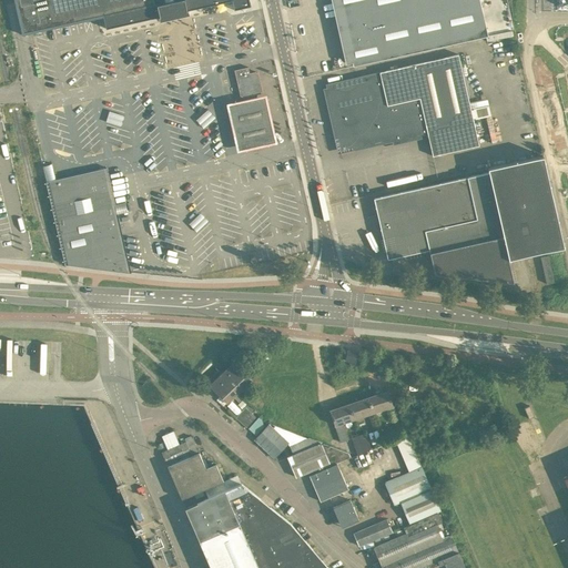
[(14,0),(22,34),(103,17),(105,29),(159,18),(160,21),(161,20),(174,17),(188,13),(188,14),(189,14),(189,10),(232,1),(234,10),(251,7),(249,0),(14,0)]
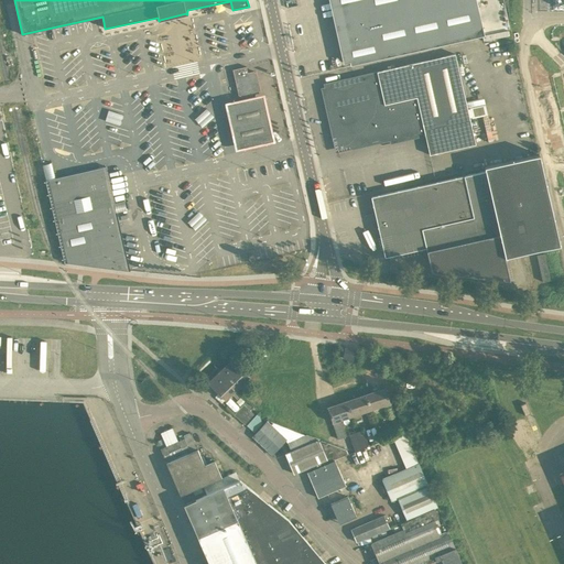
[(335,0),(350,65),(419,50),(485,35),(476,0),(335,0)]
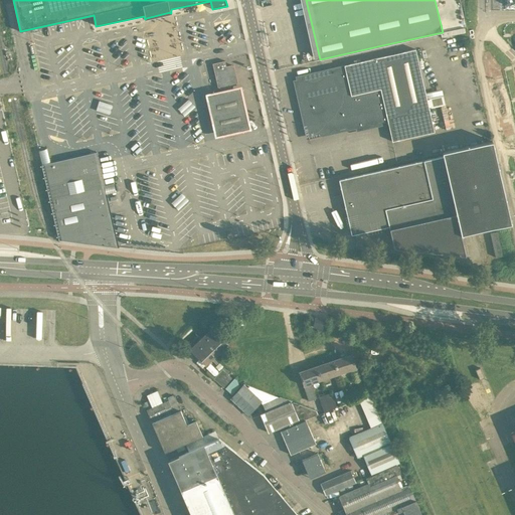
[(224,60),(212,63),(215,74),(216,74),(219,88),(236,83),(232,66),(226,67),(224,60)]
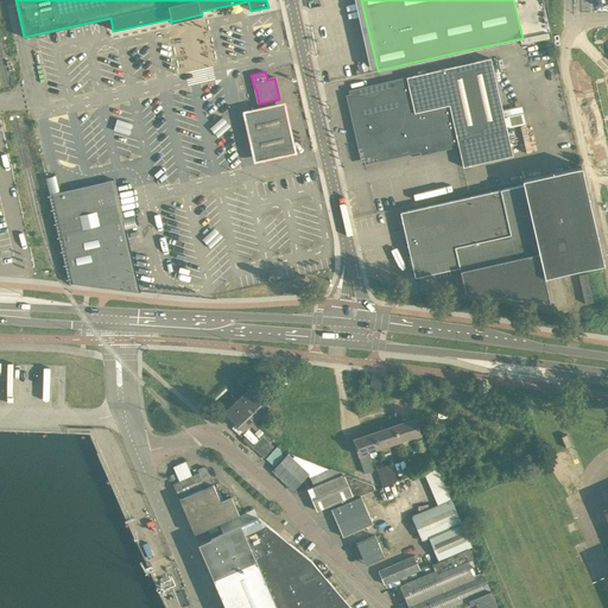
[(292,154),(283,105),(241,114),(252,163),(292,154)]
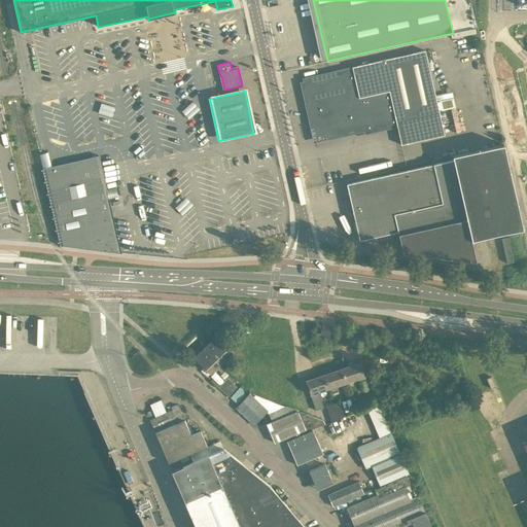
[(471,241),(524,230),(504,144),(454,155),(454,160),(347,184),(359,240),(398,232),(402,253),(477,261),(471,241)]
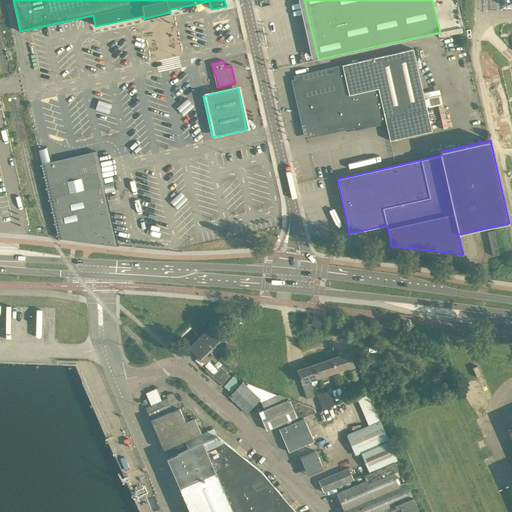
[(96,151),(42,164),(58,238),(118,246),(96,151)]
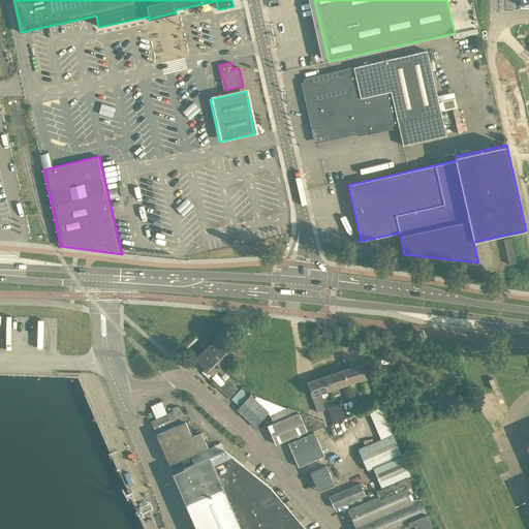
[(508,265),(516,262),(510,238),(503,240),(508,265)]
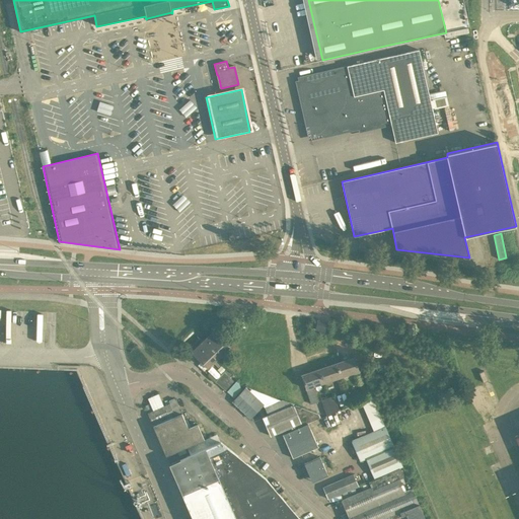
[(317,319),(315,329),(325,331),(327,321),(317,319)]
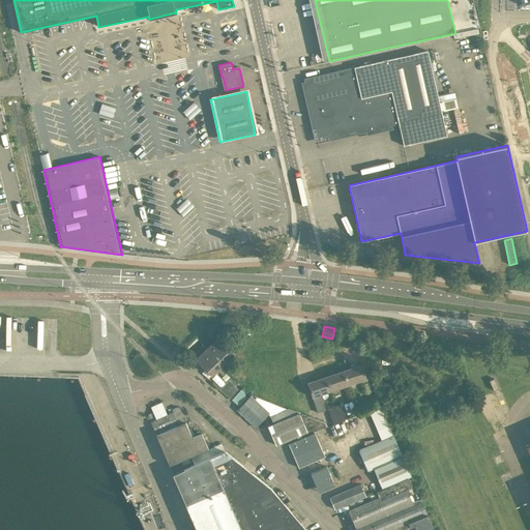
[(222,365),(222,366),(234,355),(217,337),(209,346),(215,352),(212,356),(215,359),(216,358),(223,365),(222,365)]
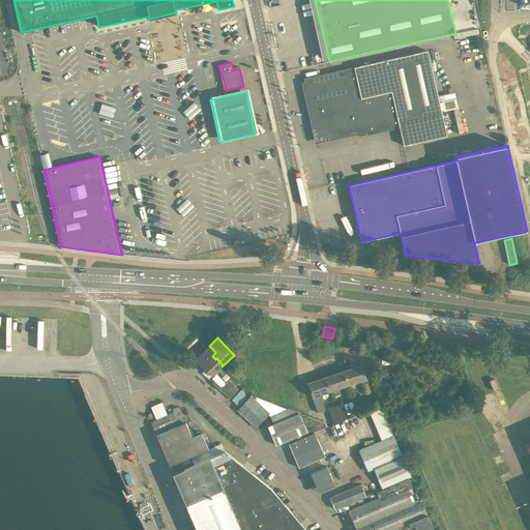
[(212,376),(222,366),(222,365),(223,365),(216,358),(215,359),(212,356),(215,352),(209,346),(196,359),(212,376)]
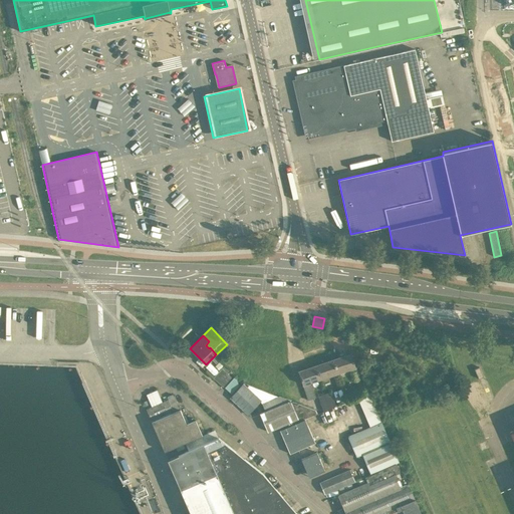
[(350,353),(334,359),(338,372),(350,368),(351,373),(352,373),(354,381),(359,379),(356,371),(355,367),(350,353)]
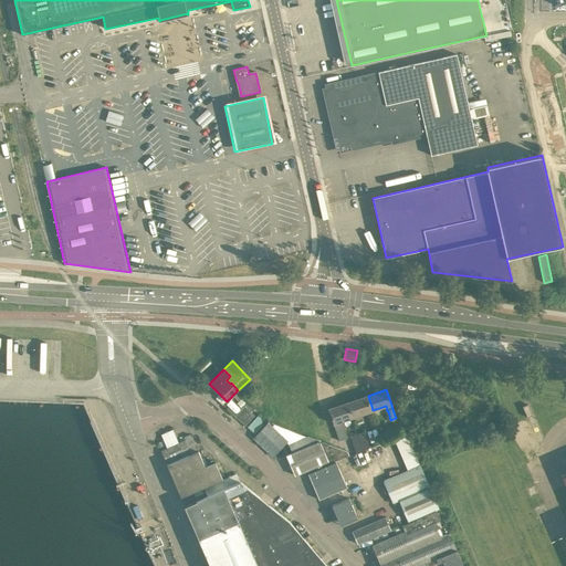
[(371,410),(373,410),(368,396),(348,402),(354,417),(367,412),(371,427),(377,425),(371,410)]
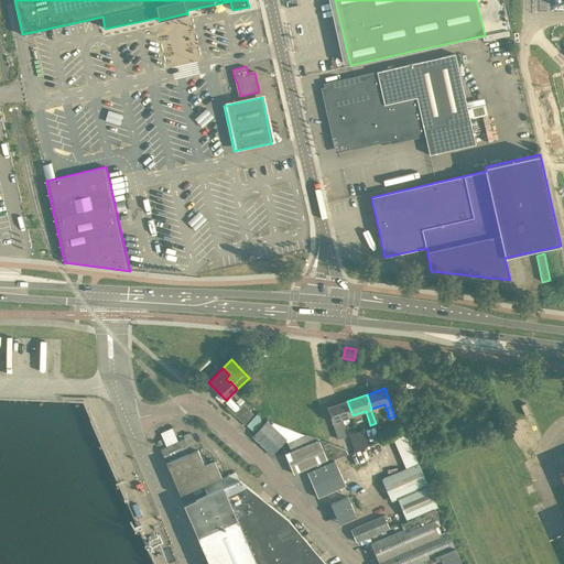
[(241,396),(236,401),(240,405),(246,400),(241,396)]
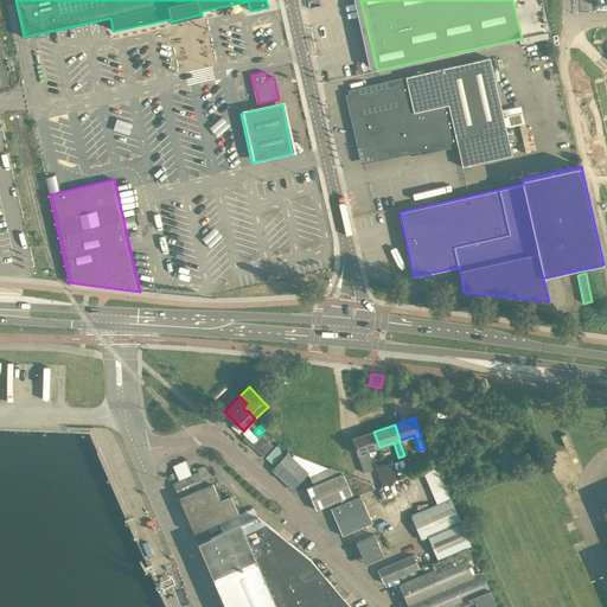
[(251,446),(263,457),(273,446),(268,441),(272,438),(266,432),(251,446)]
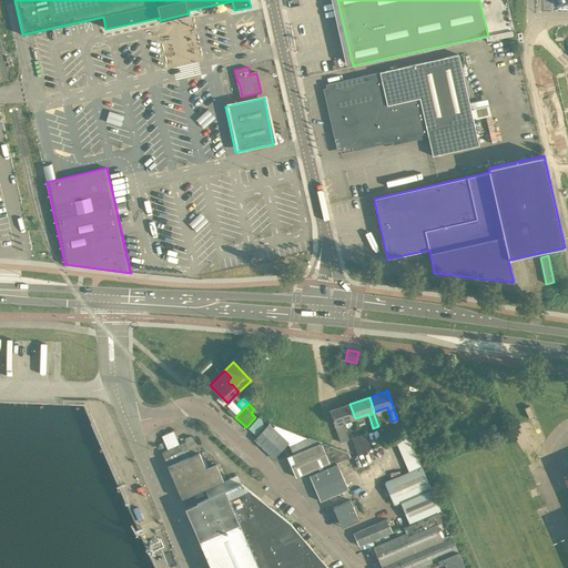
[(343,423),(355,418),(350,404),(330,411),(341,443),(348,439),(343,423)]
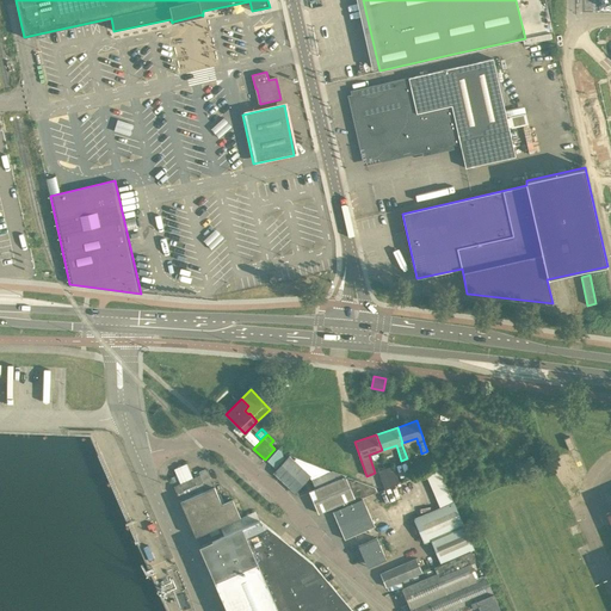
[(569,436),(563,439),(568,450),(574,448),(569,436)]
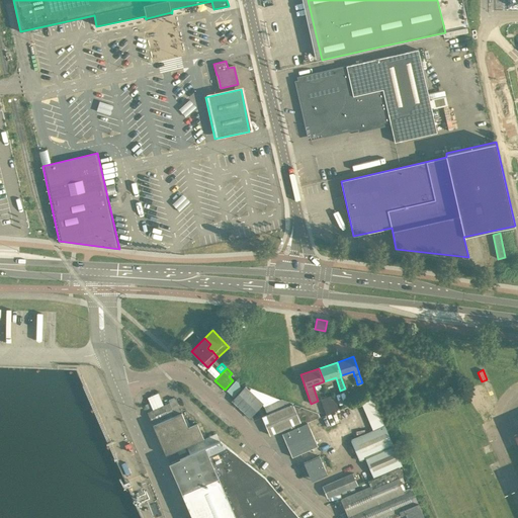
[(237,379),(227,391),(233,397),(244,385),(237,379)]
